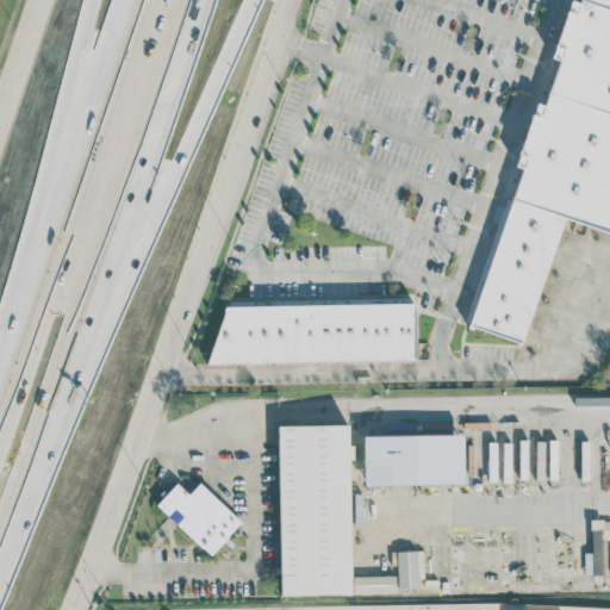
[(609,0),(609,235),(559,219),(511,348),(460,331),(549,74),(578,0),(609,0)]
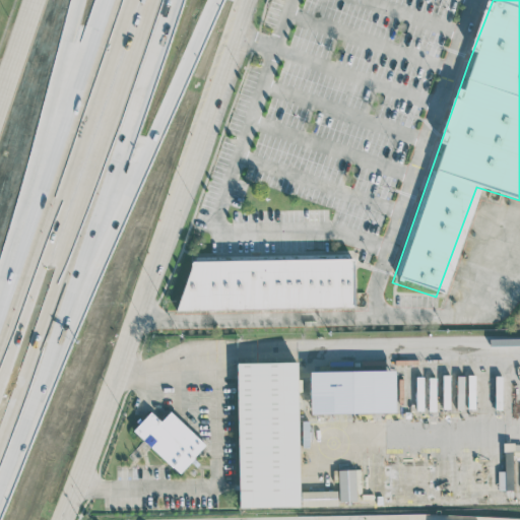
[(194,262),(352,260),(351,309),(177,311),(194,262)]
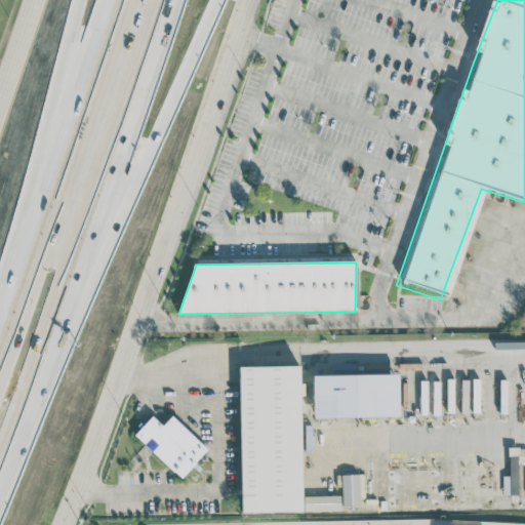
[(299,400),(312,400),(312,379),(299,379),(299,365),(239,366),(241,512),(301,512),(299,400)]
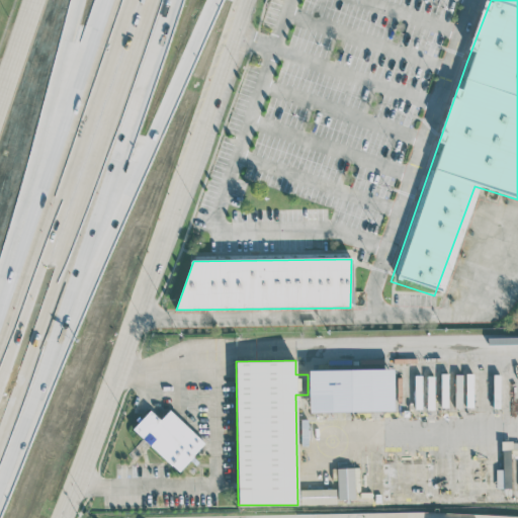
[(384,414),(393,414),(392,372),(383,372),(384,414)]
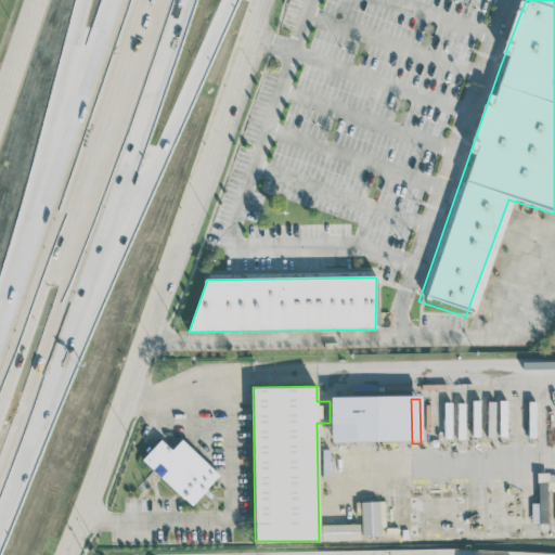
[(351,409),(333,410),(334,443),(351,442),(351,409)]
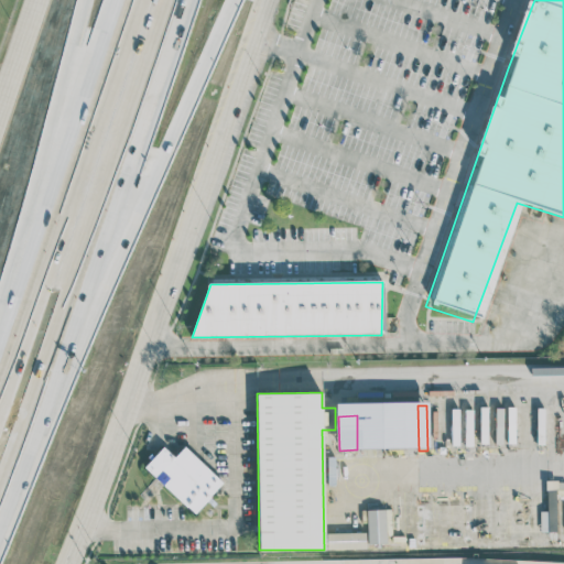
[(223,483),(185,445),(174,456),(163,446),(144,466),(194,513),(223,483)]
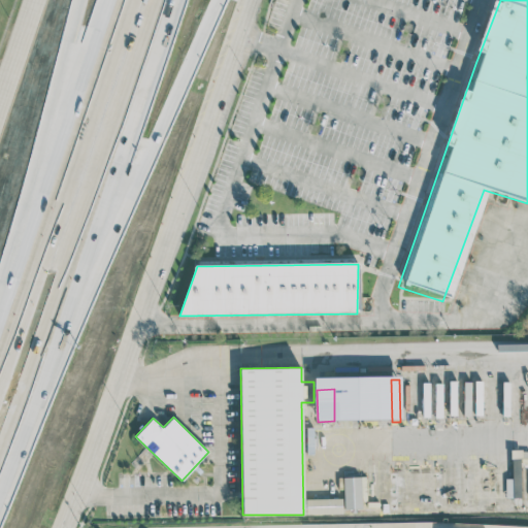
[(343,432),(306,432),(306,448),(343,447),(343,432)]
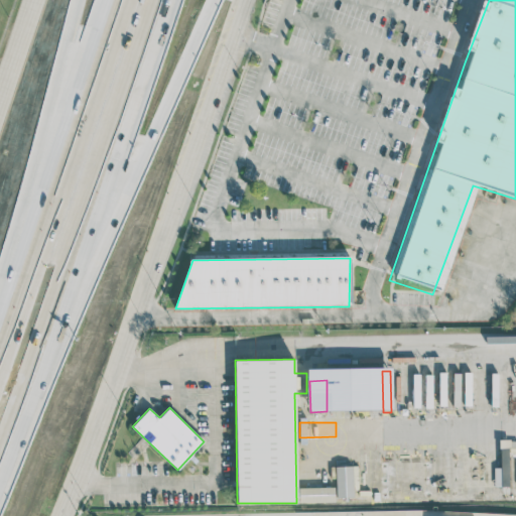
[(494,468),(495,486),(510,486),(509,460),(501,461),(502,467),(494,468)]
